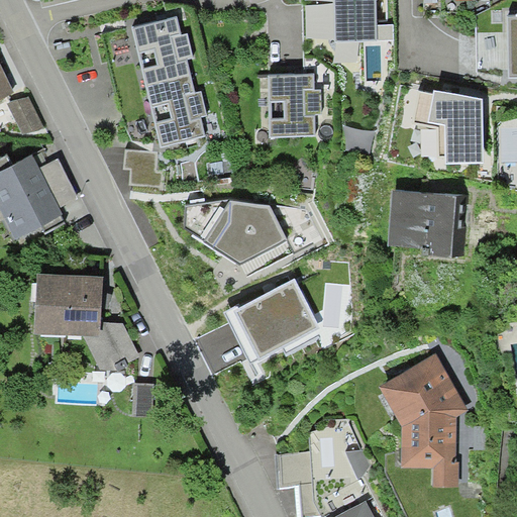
[(382,0),(337,0),(338,48),(383,47),(382,0)]
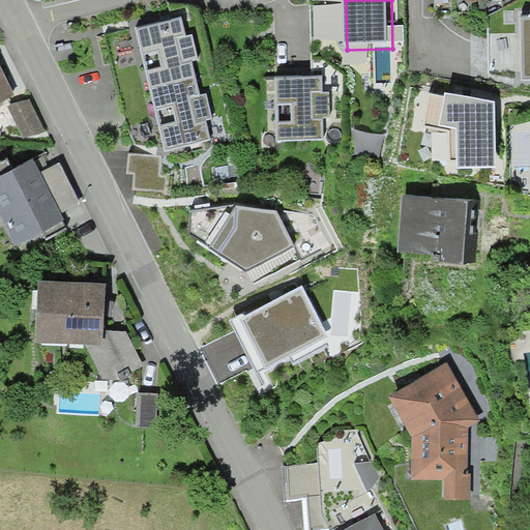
[(529,13),(520,15),(522,79),(529,79),(529,13)]
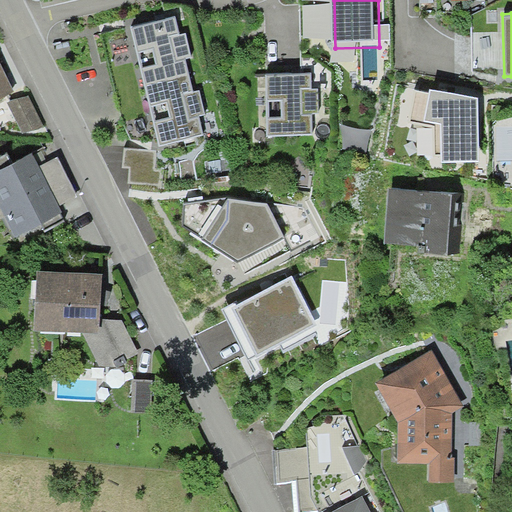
[(174,17),(128,27),(157,149),(203,139),(174,17)]
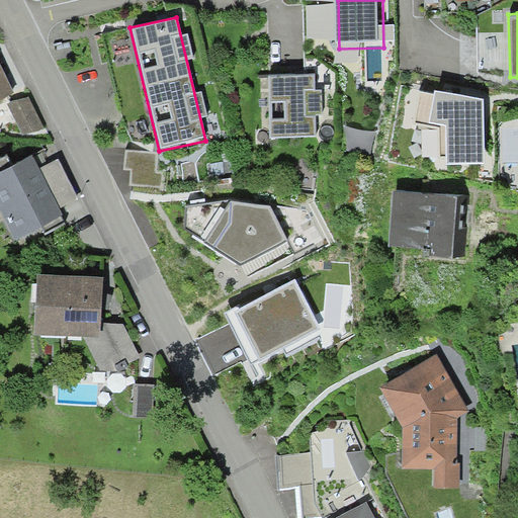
[(0,64),(0,97),(13,91),(0,64)]
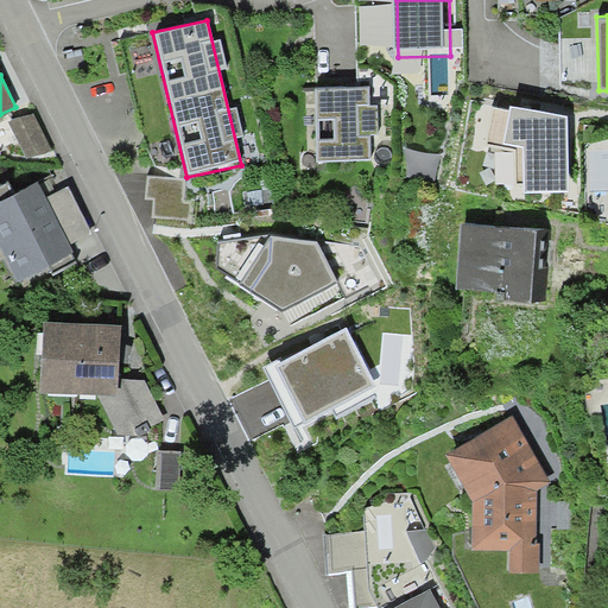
[(372,89),(318,90),(320,171),(374,170),(372,89)]
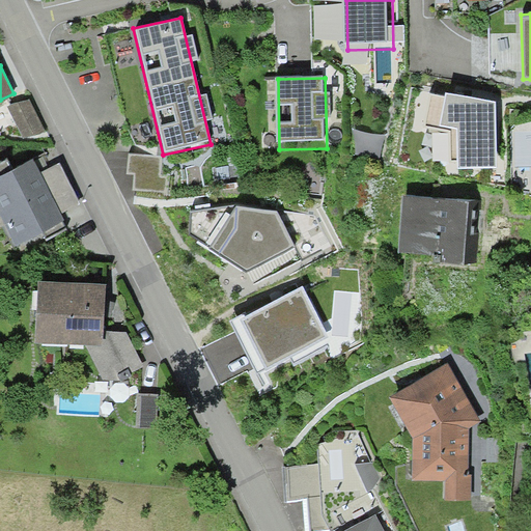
[(492,104),(430,93),(423,127),(449,131),(449,161),(491,161),(492,104)]
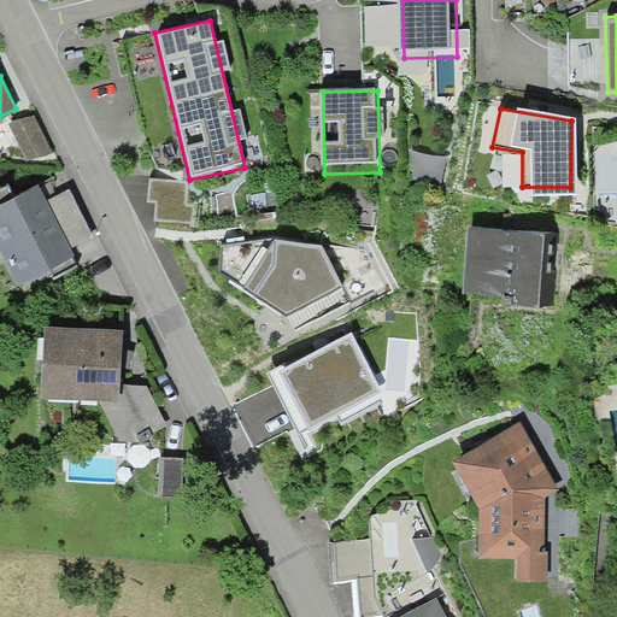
[(33,112),(10,122),(27,162),(50,151),(33,112)]
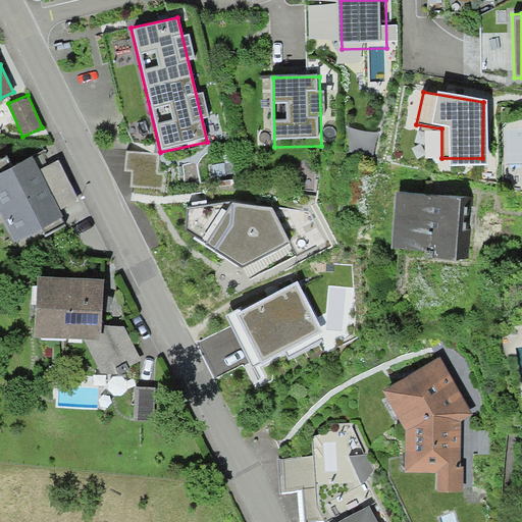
[(0,222),(4,220),(13,245),(42,228),(46,237),(65,226),(61,217),(63,216),(61,209),(79,200),(58,159),(40,168),(32,156),(12,165),(7,155),(0,158),(0,222)]
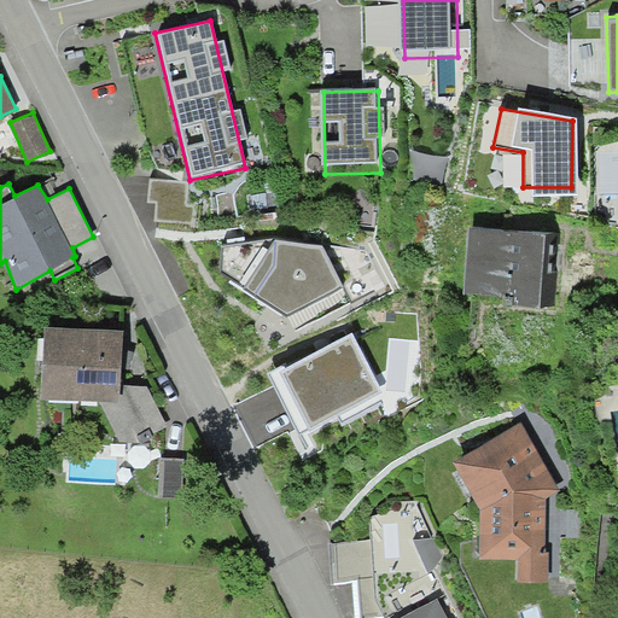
[(554,234),(474,232),(472,304),(551,308),(554,234)]
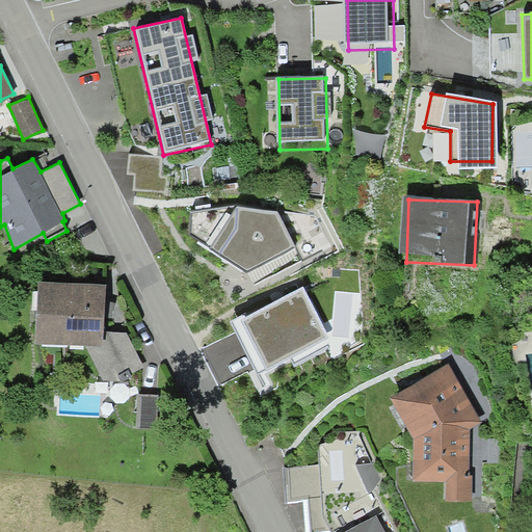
[(267,204),(236,208),(243,262),(267,259),(272,297),(306,293),(296,218),(269,221),(267,204)]
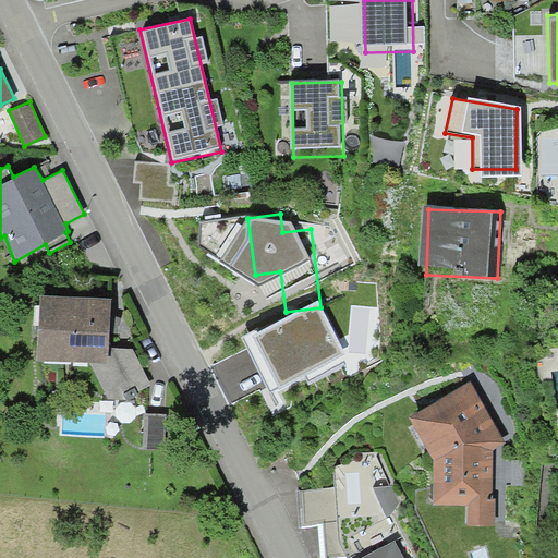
[(55,306),(52,361),(117,364),(119,308),(55,306)]
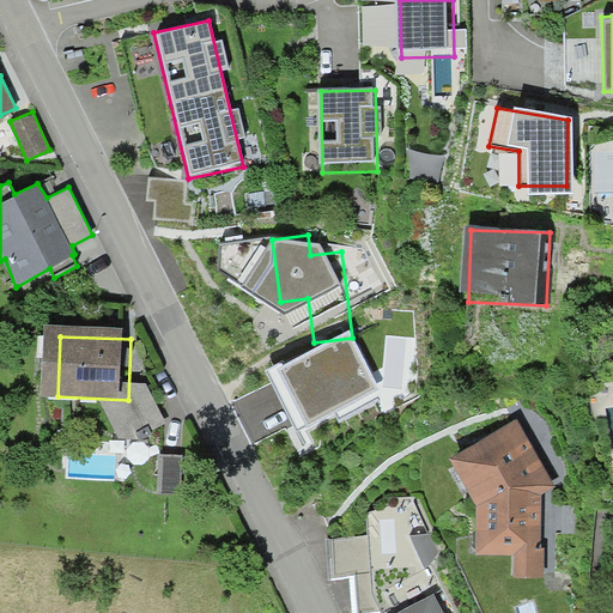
[(517,419),(445,453),(472,502),(474,552),(513,553),(511,572),(545,574),(542,493),(554,484),(517,419)]
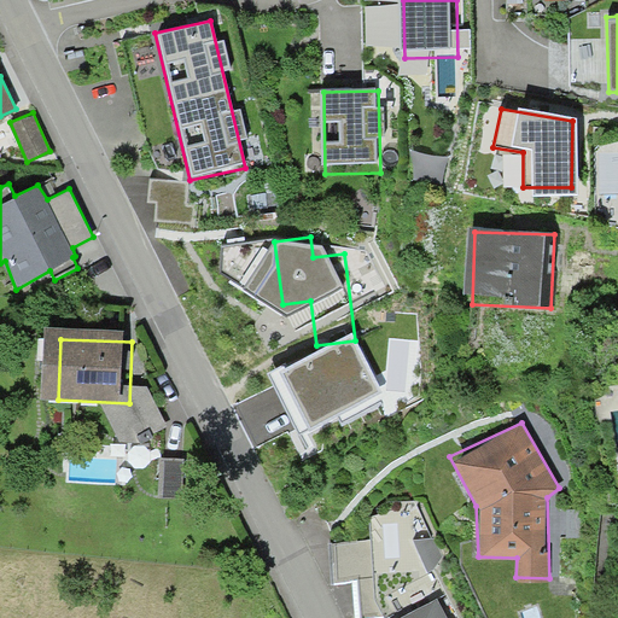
[(449,617),(437,592),(383,617),(449,617)]
